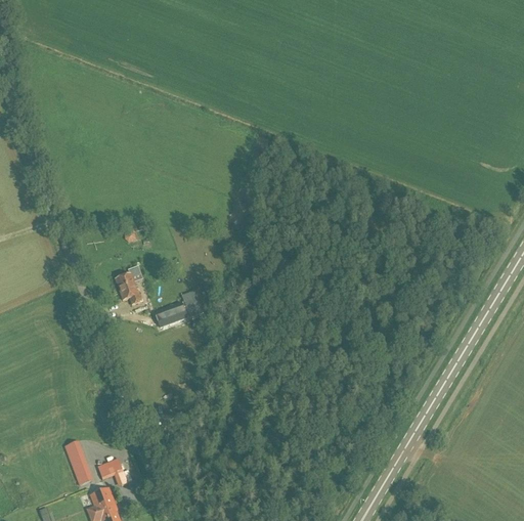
[(136,289),(130,272),(115,278),(123,299),(129,297),(132,303),(141,300),(137,289),(136,289)]
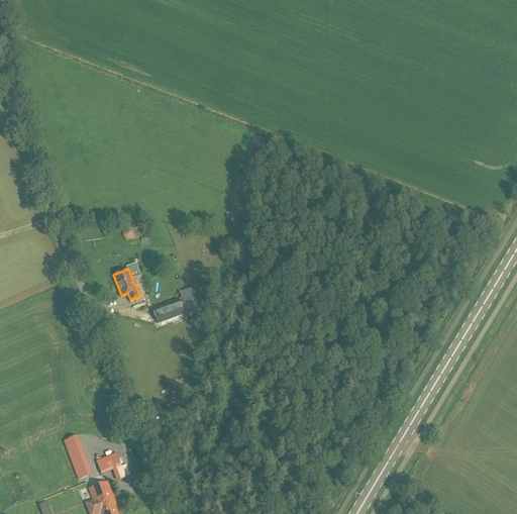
[(200,308),(193,287),(193,286),(180,290),(188,312),(200,308)]
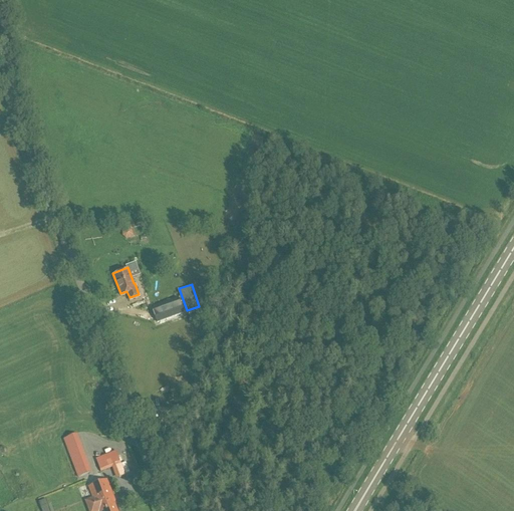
[(183,310),(178,296),(152,305),(157,320),(183,310)]
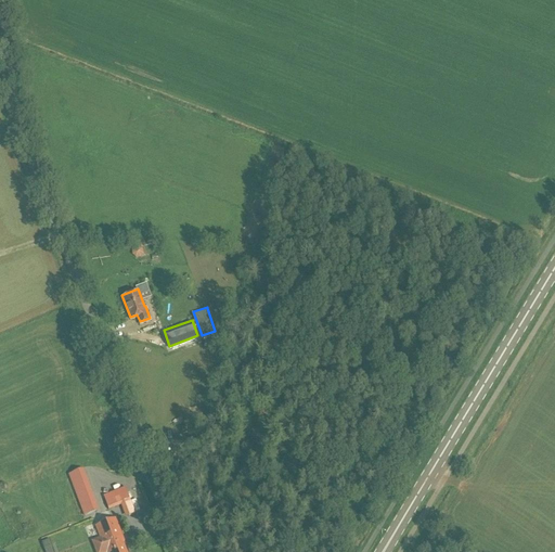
[(468,432),(480,409),(473,406),(461,427),(468,432)]
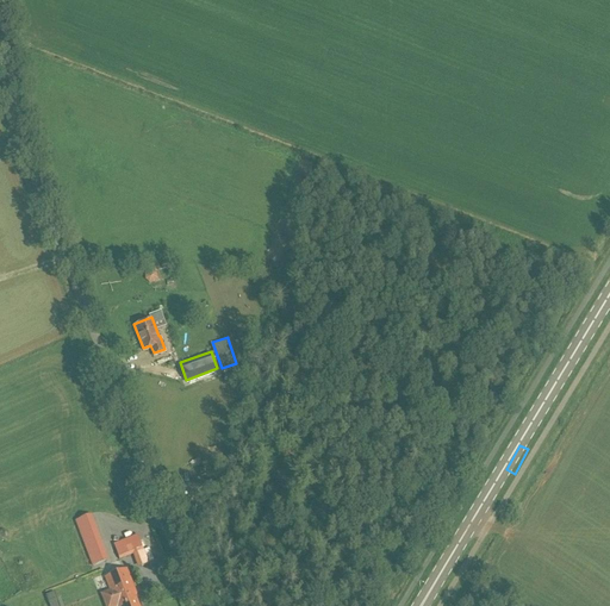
[(149,561),(143,547),(137,532),(113,542),(120,557),(134,551),(138,564),(149,561)]
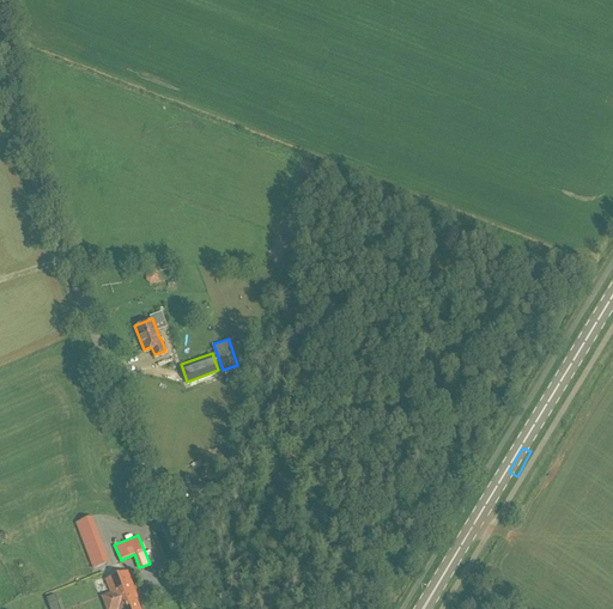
[(92,567),(107,561),(97,536),(83,541),(92,567)]
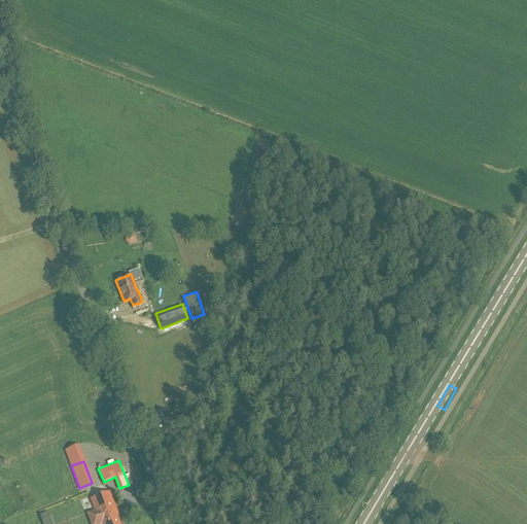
[(120,523),(116,512),(117,512),(110,490),(91,497),(95,508),(86,511),(91,523),(99,523),(101,523),(100,523),(103,522),(103,523),(120,523)]
